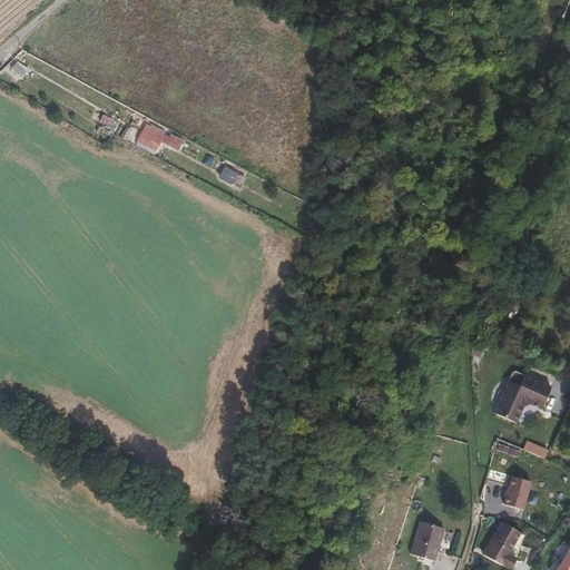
[(184,140),(145,123),(136,143),(157,151),(161,143),(179,150),(184,140)]
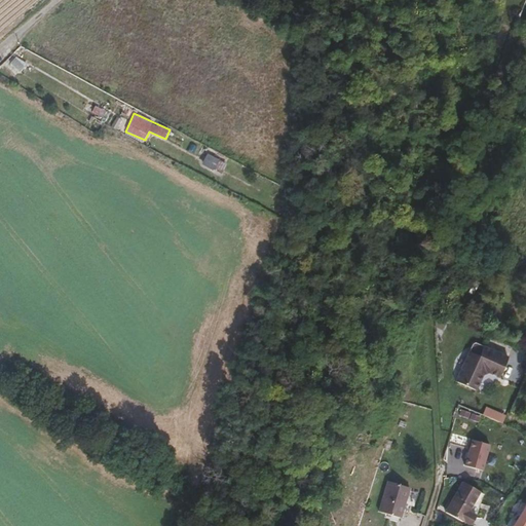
[(207,153),(201,163),(222,173),(227,162),(207,153)]
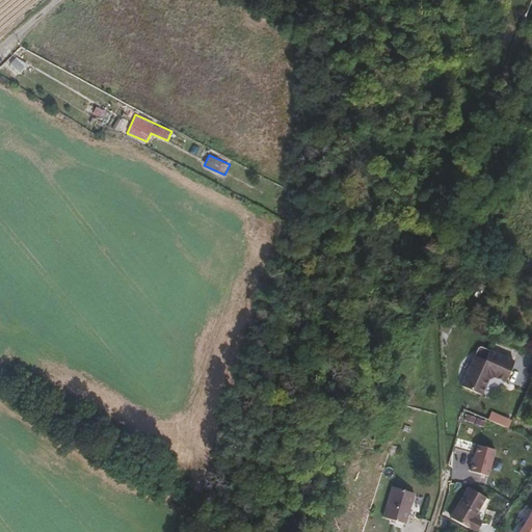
[(448,344),(453,334),(442,328),(442,341),(448,344)]
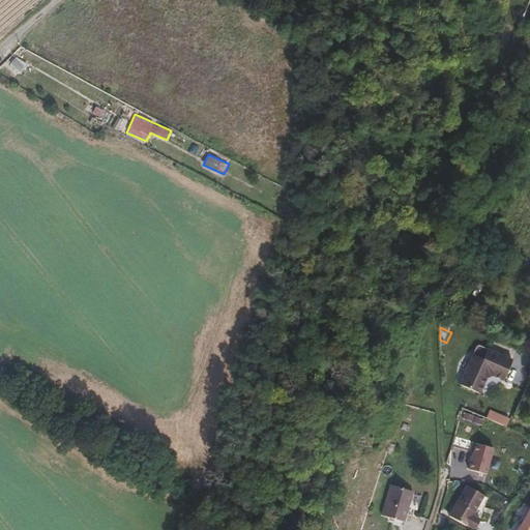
[(499,388),(506,367),(480,357),(480,358),(473,356),(471,357),(468,364),(467,363),(458,387),(478,395),(482,387),(480,382),(486,380),(488,384),(499,388)]
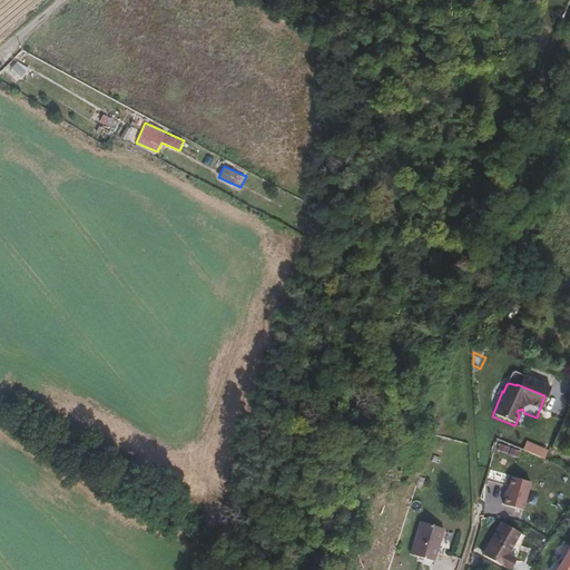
[(514,425),(492,416),(490,424),(512,433),(514,425)]
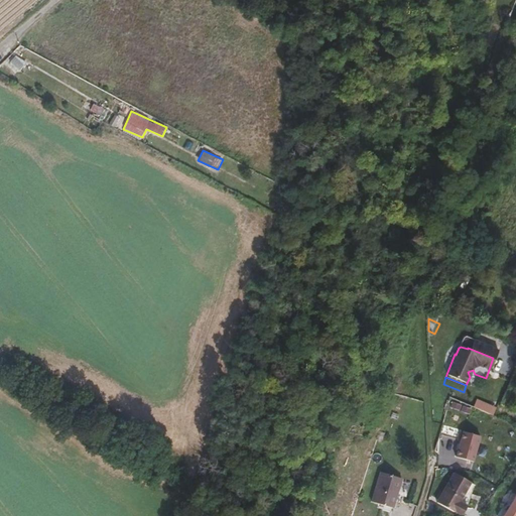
[(473,406),(493,414),(497,406),(477,398),(473,406)]
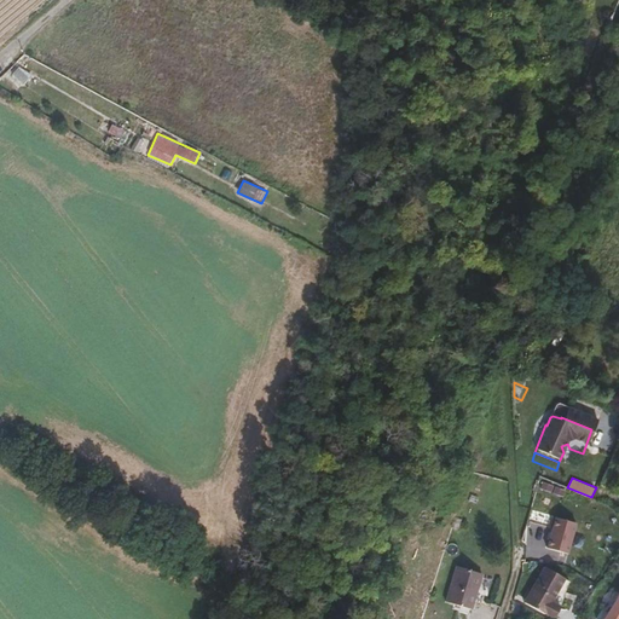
[(577,525),(556,519),(548,549),(568,555),(577,525)]
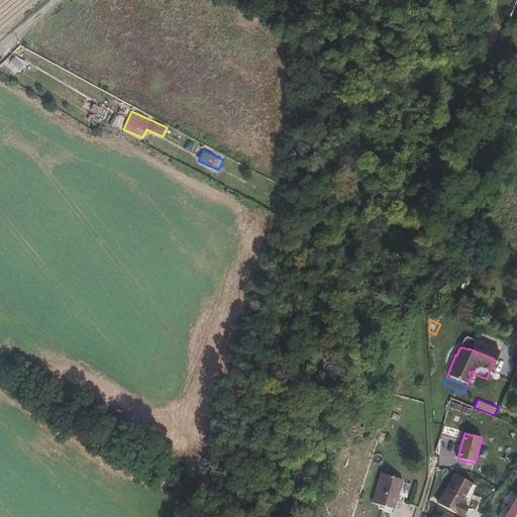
[(392,508),(401,479),(381,473),(372,502),(392,508)]
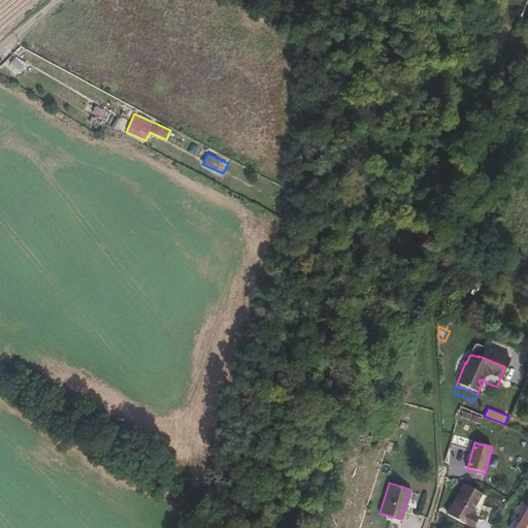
[(467,513),(479,494),(463,484),(452,503),(467,513)]
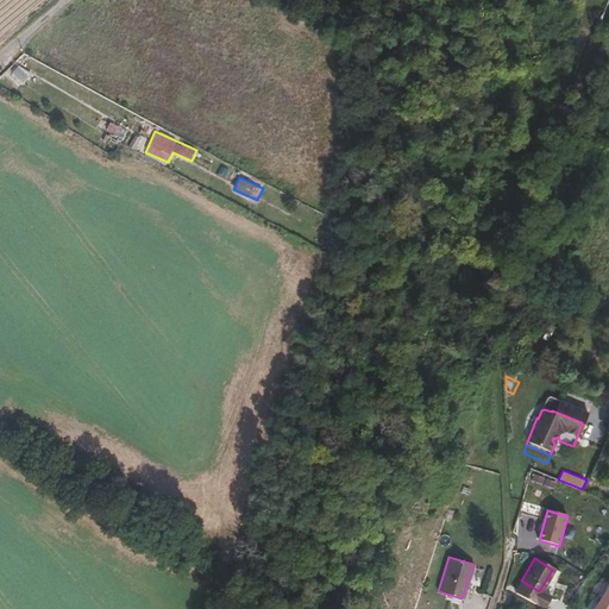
[(538,592),(539,591),(521,581),(513,592),(533,606),(535,603),(540,594),(538,592)]
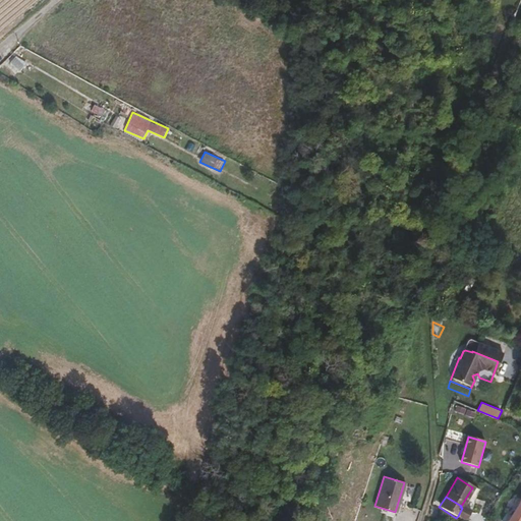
[(464,520),(469,512),(462,508),(458,516),(464,520)]
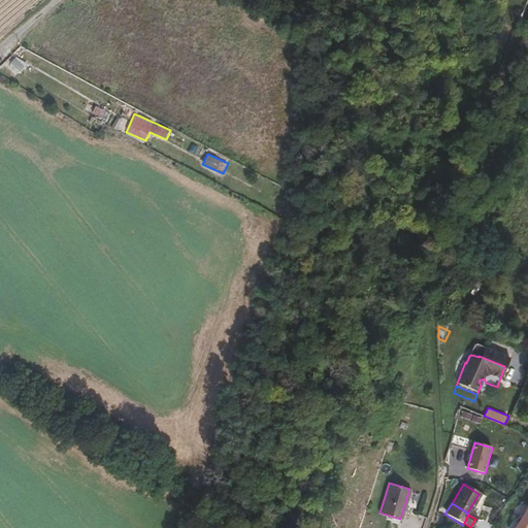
All buildings are outlined.
